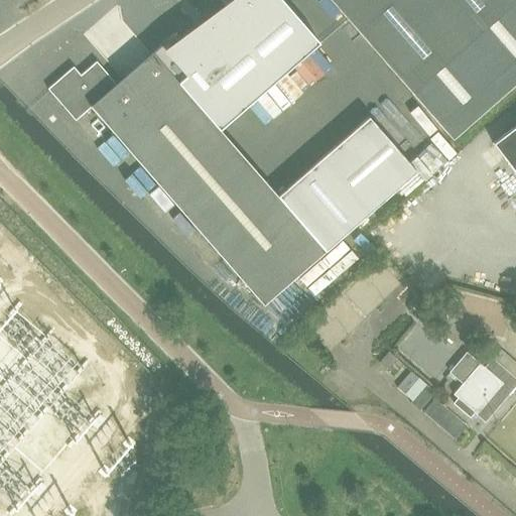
[(73,67),(47,90),(75,121),(91,108),(263,305),(326,251),(416,172),(368,118),(277,197),(220,130),(318,43),(281,0),(241,0),(213,25),(210,21),(207,24),(208,24),(201,31),(196,25),(180,37),(175,31),(115,84),(96,61),(81,76),(73,67)]
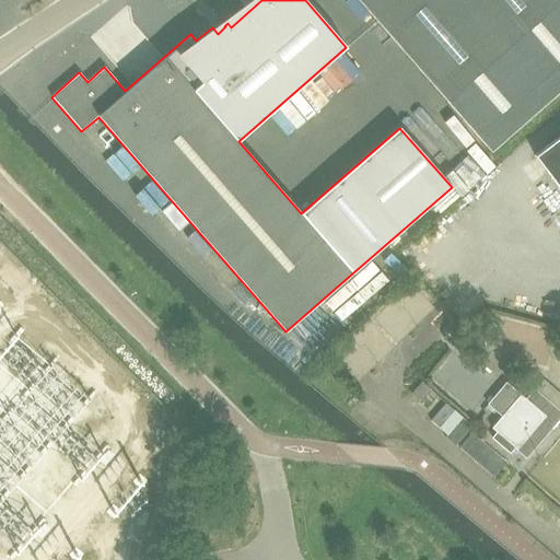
[(559,90),(559,0),(357,0),(490,152),(559,90)]
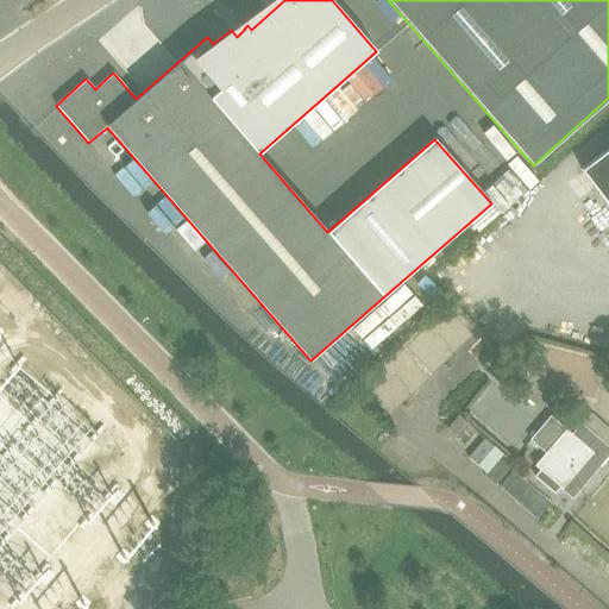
[(608,148),(581,170),(608,206),(608,148)]
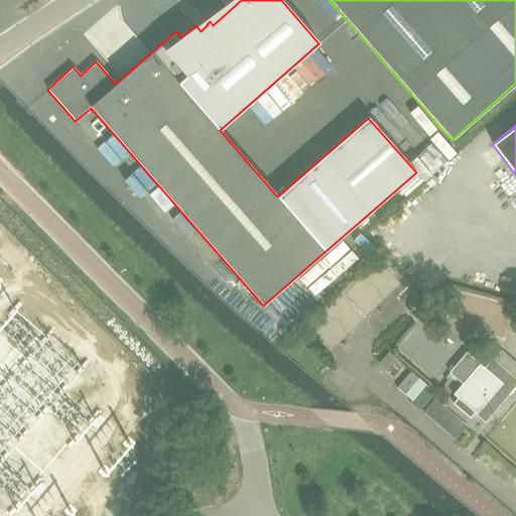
[(387,370),(396,359),(390,354),(388,352),(384,356),(378,363),(382,367),(387,370)]
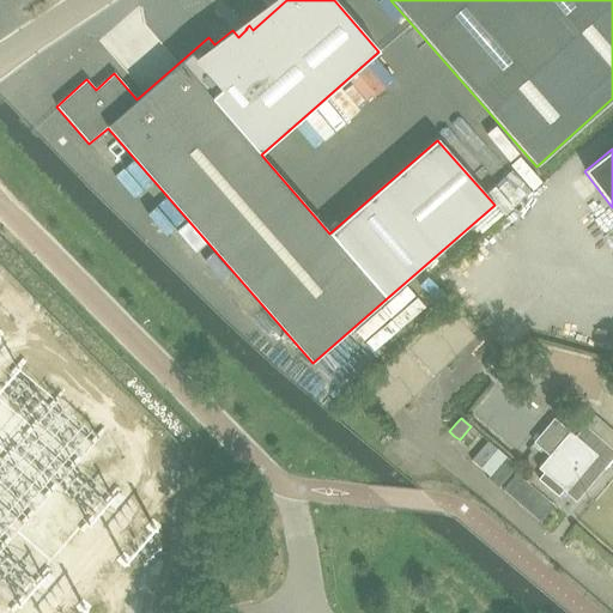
[(566,492),(598,455),(553,418),(533,442),(548,455),(538,468),(544,473),(539,479),(558,496),(563,490),(566,492)]
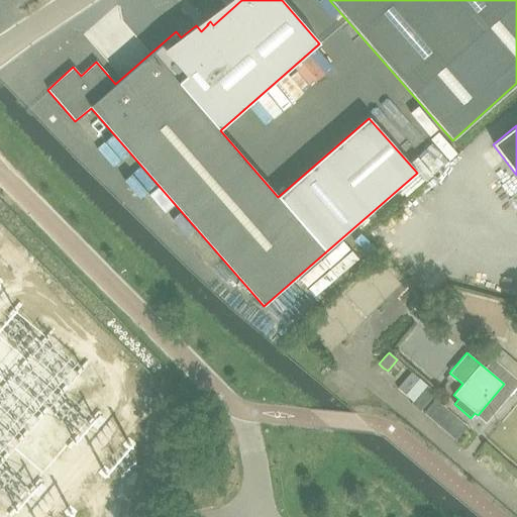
[(408,395),(421,379),(412,372),(399,388),(408,395)]
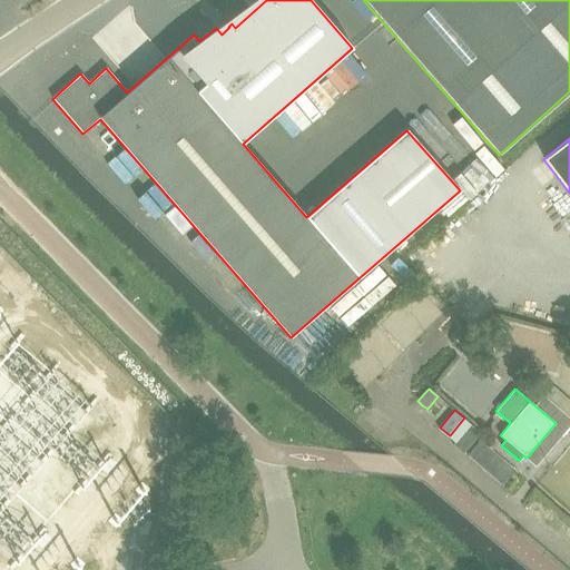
[(465,454),(482,433),(472,424),(454,444),(465,454)]
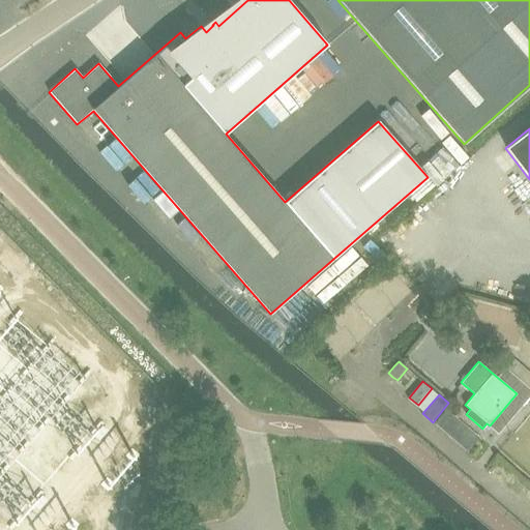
[(480,438),(447,410),(436,424),(468,452),(480,438)]
